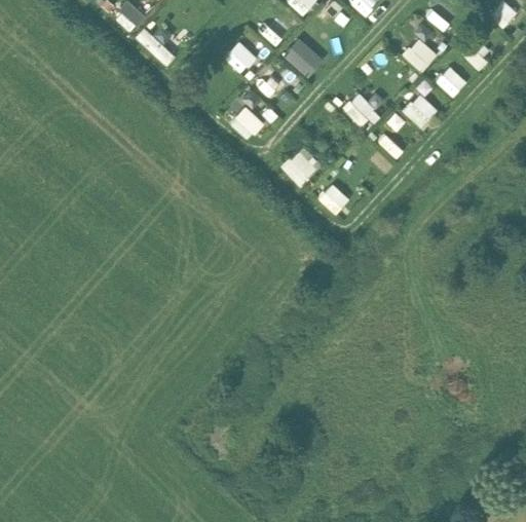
[(304,16),(316,0),(289,0),(287,3),(304,16)]
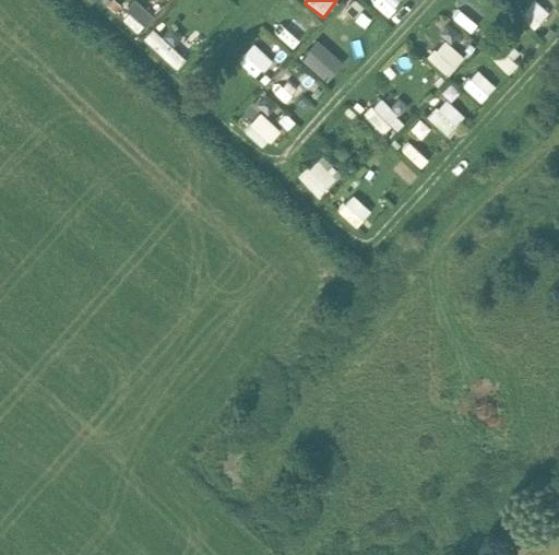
[(388,18),(397,0),(376,0),(371,8),(388,18)]
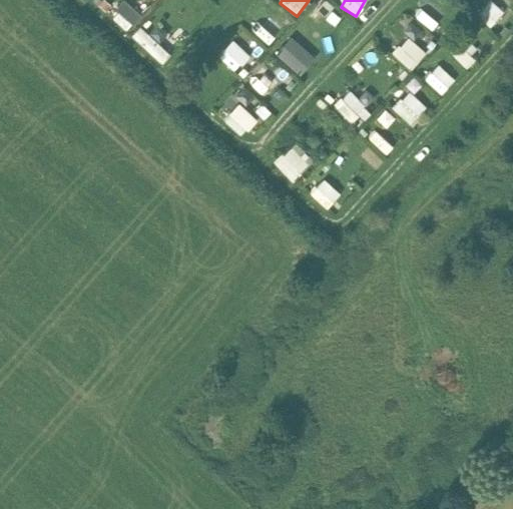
[(478,19),(494,29),(505,12),(489,1),(478,19)]
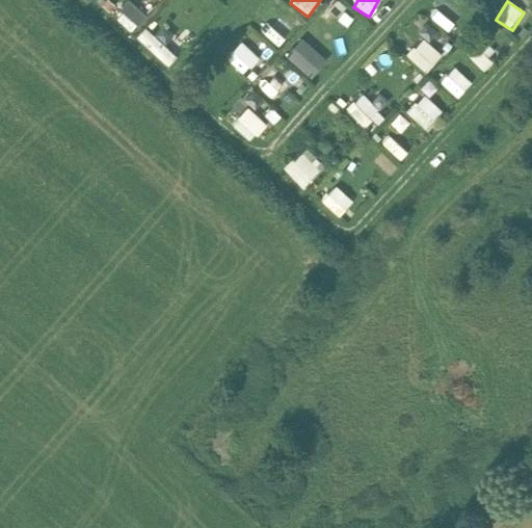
[(259,30),(278,49),(295,31),(275,12),(259,30)]
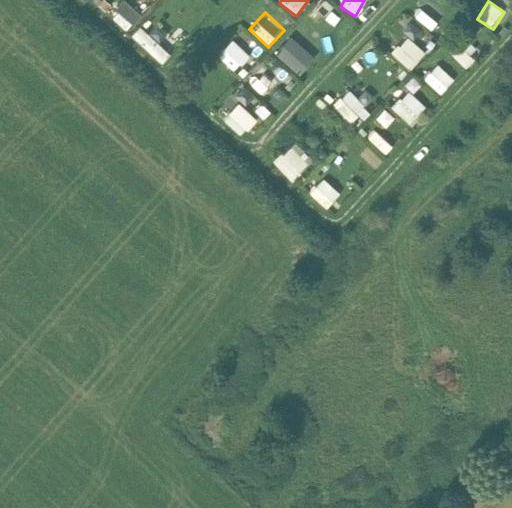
[(409,71),(425,54),(407,37),(391,54),(409,71)]
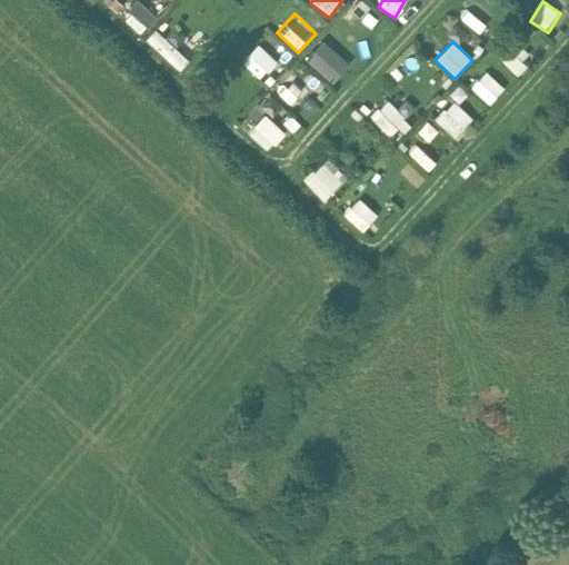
[(499,57),(513,76),(531,61),(518,43),(499,57)]
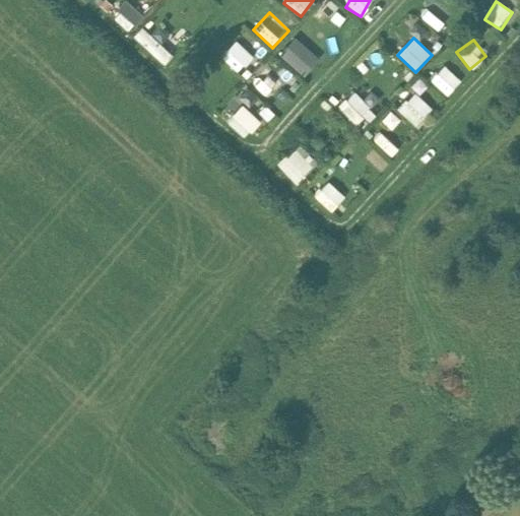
[(221,57),(237,73),(253,58),(237,42),(221,57)]
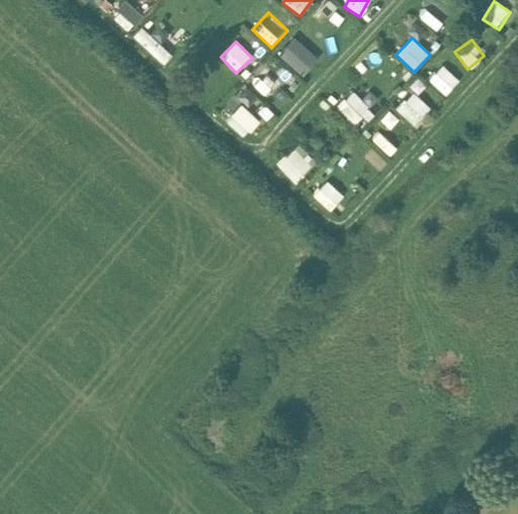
[(297,70),(309,55),(298,48),(287,62),(297,70)]
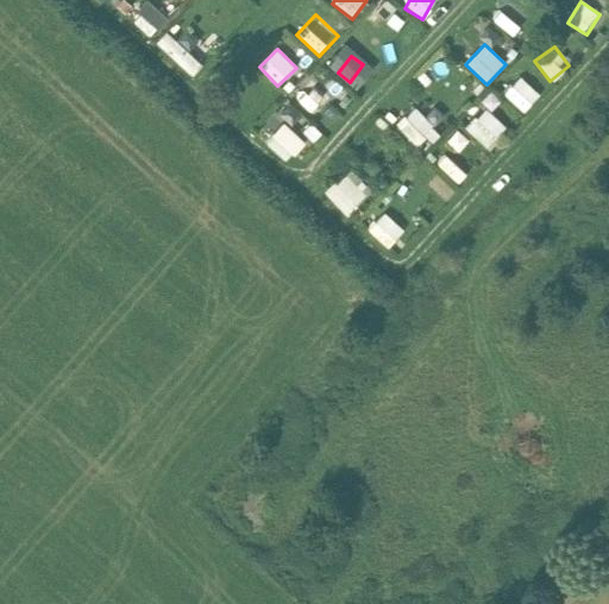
[(313,113),(326,95),(313,86),(300,104),(313,113)]
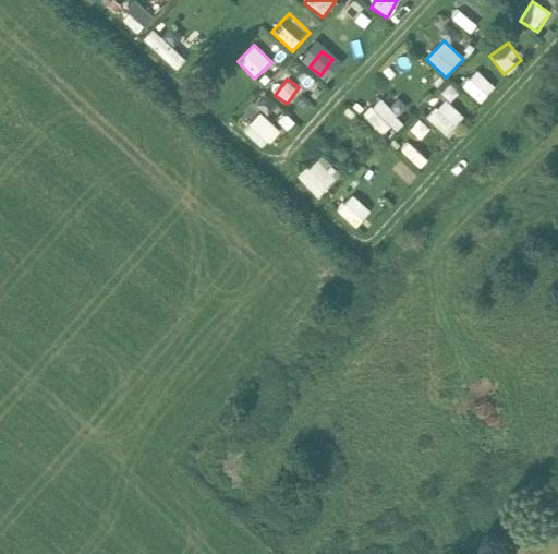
[(445,137),(463,119),(445,99),(425,118),(445,137)]
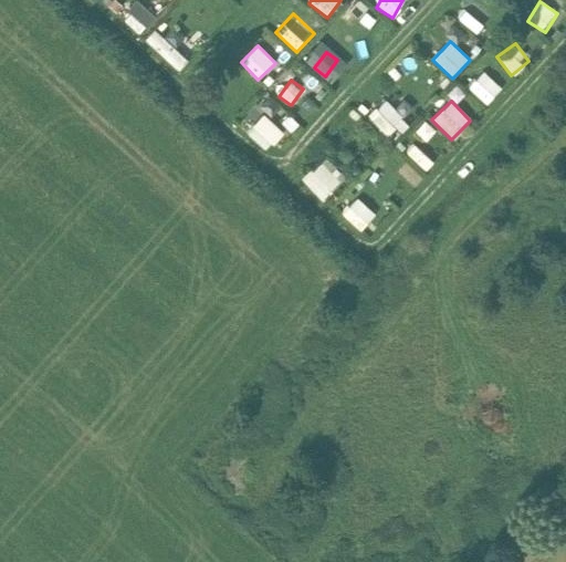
[(396,128),(401,133),(409,125),(385,102),(368,120),(387,137),(396,128)]
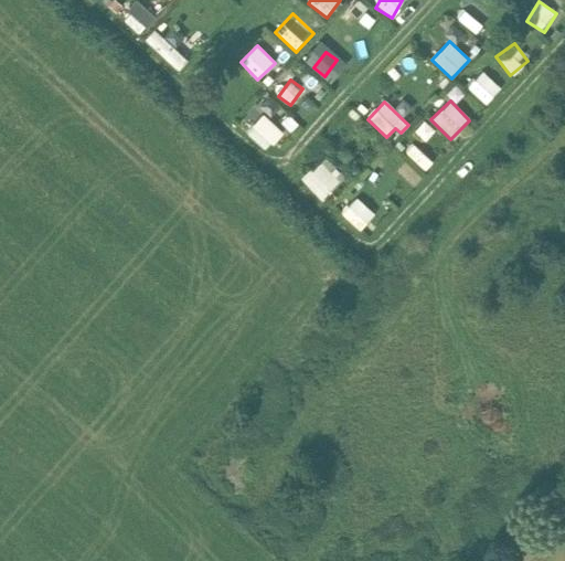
[(246,133),(266,151),(283,133),(262,115),(246,133)]
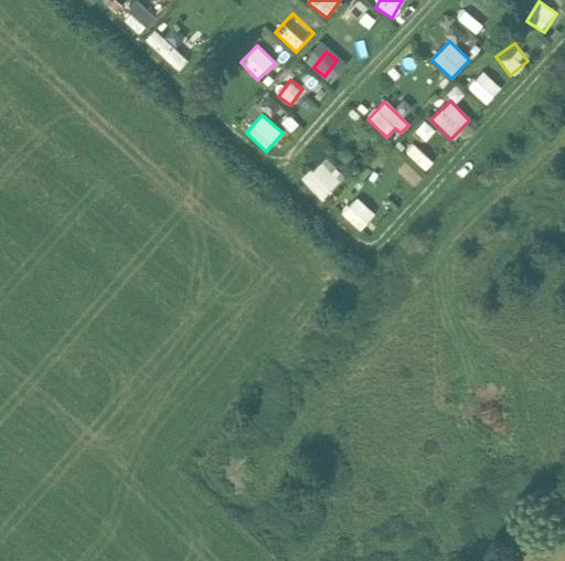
[(425,172),(432,165),(414,146),(406,154),(425,172)]
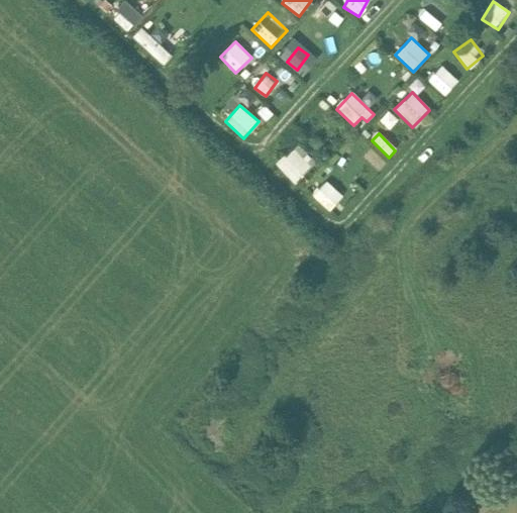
[(298,143),(276,165),(295,184),(316,163),(298,143)]
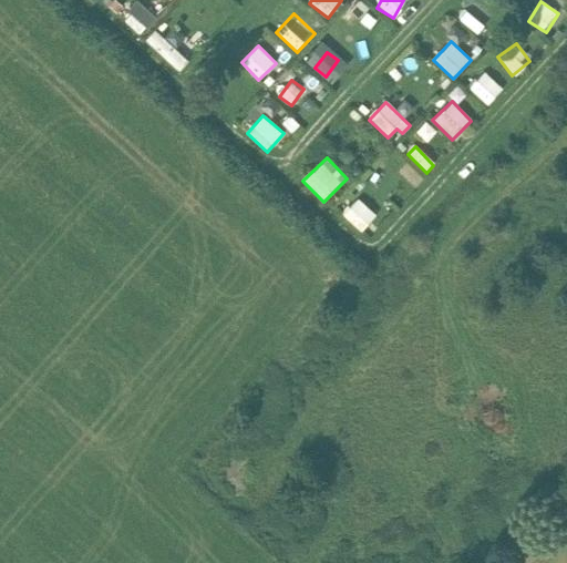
[(359,200),(343,214),(361,232),(375,216),(359,200)]
